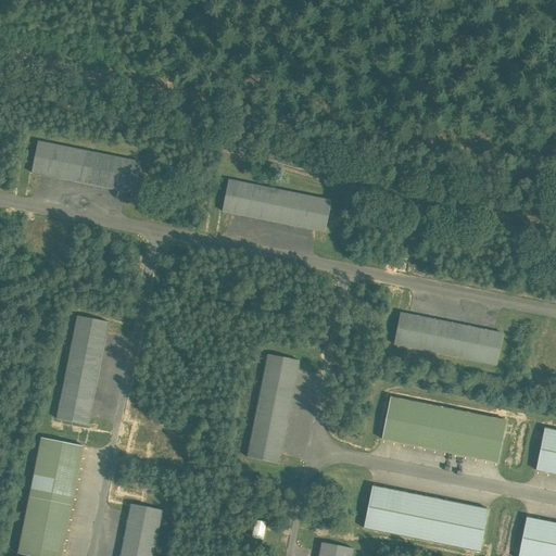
[(38,142),(32,173),(135,193),(141,163),(38,142)]
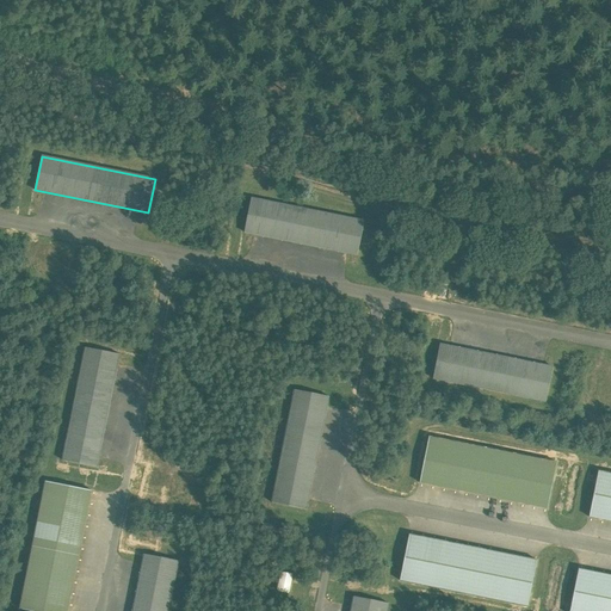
[(252,198),(245,233),(358,255),(364,221),(252,198)]
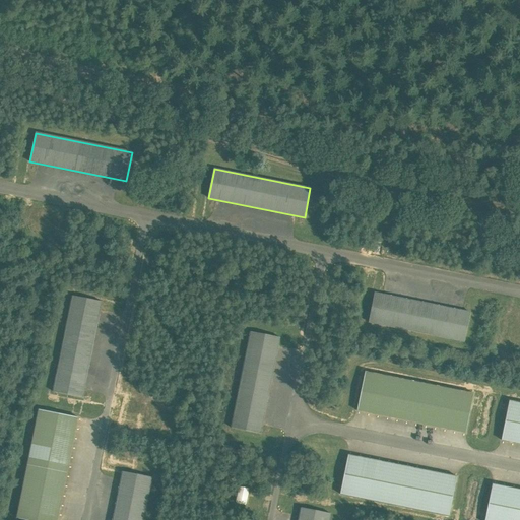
[(375,294),(369,322),(465,341),(471,313),(375,294)]
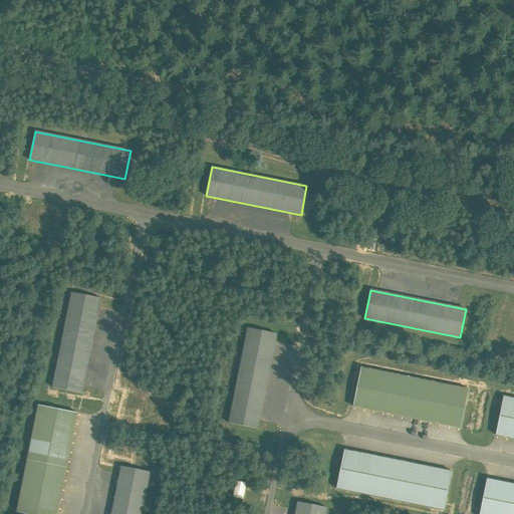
[(72,292),(53,388),(81,394),(100,298),(72,292)]
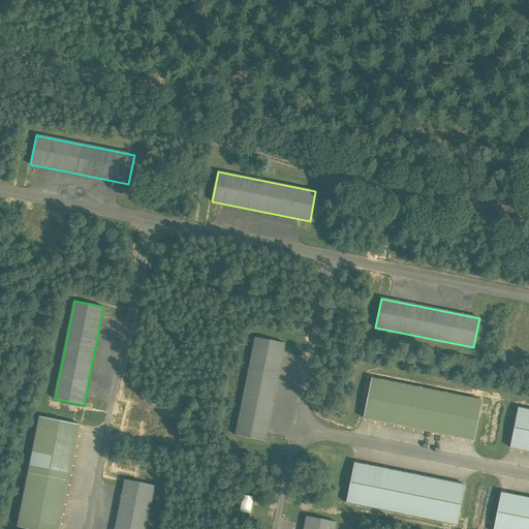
[(255,338),(236,435),(266,441),(285,343),(255,338)]
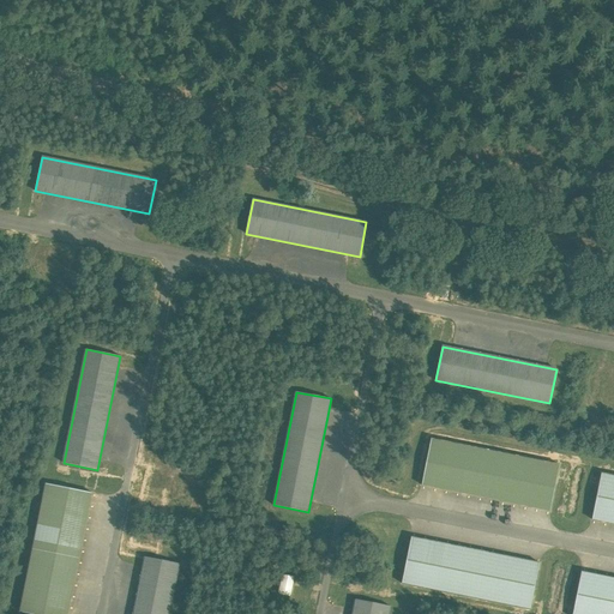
[(613,395),(600,392),(596,413),(613,416),(613,395)]
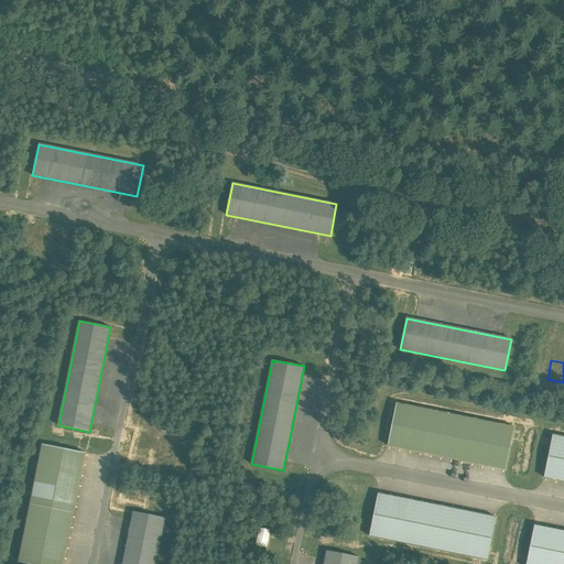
[(397,403),(388,446),(506,469),(514,427),(397,403)]
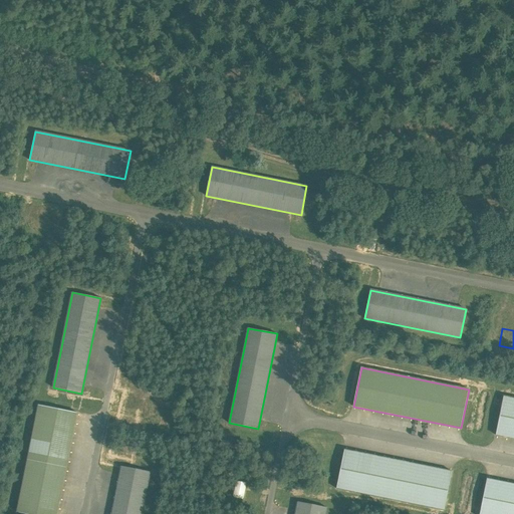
[(144,417),(141,429),(147,431),(153,432),(158,433),(165,401),(160,400),(153,398),(148,397),(144,416),(144,417)]
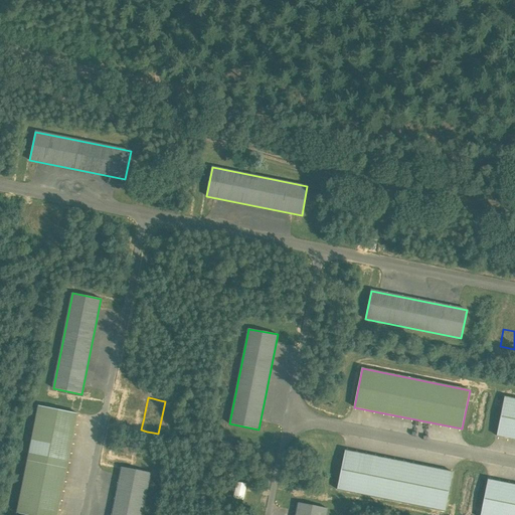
[(514,398),(505,397),(497,436),(514,440),(514,398)]
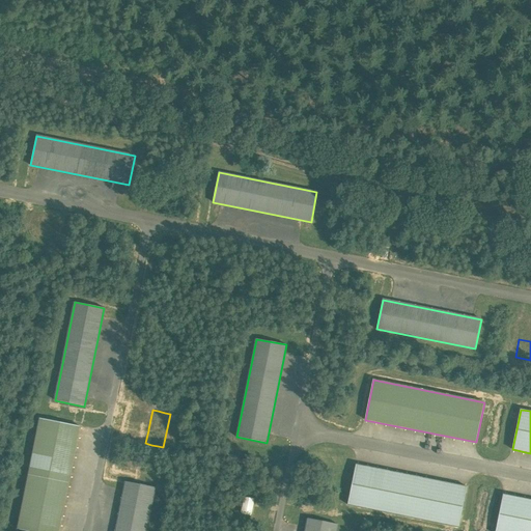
[(39,418),(18,529),(26,530),(58,530),(80,426),(39,418)]
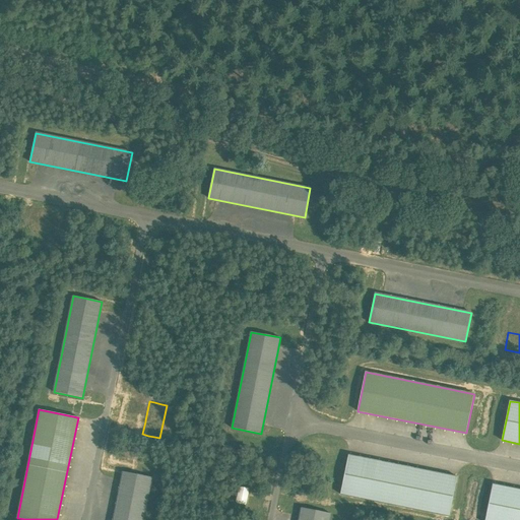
[(348,455),(340,494),(449,516),(457,476),(348,455)]
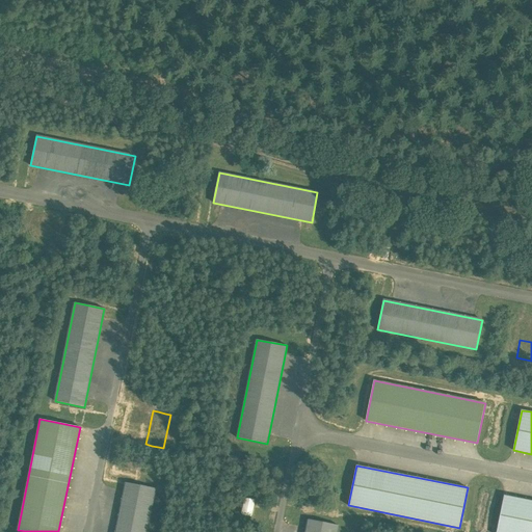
[(126,482),(115,531),(147,531),(156,488),(126,482)]
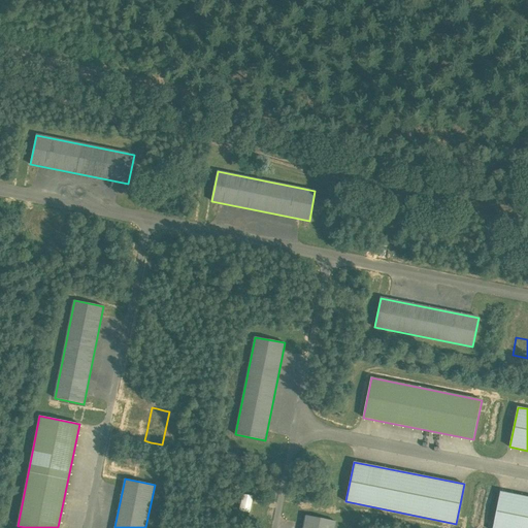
[(527,527),(527,496),(500,491),(492,527),(527,527)]
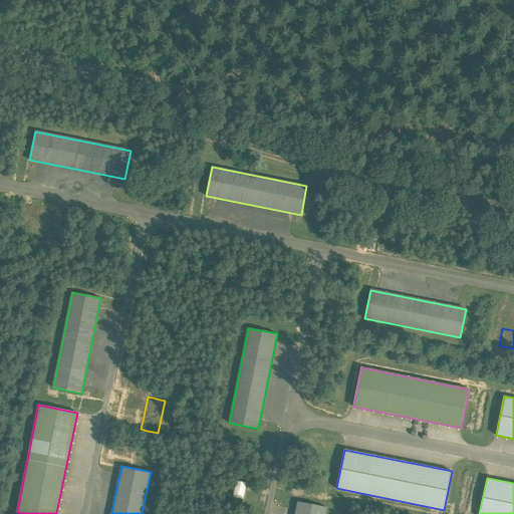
[(237,481),(233,497),(243,499),(246,483),(237,481)]
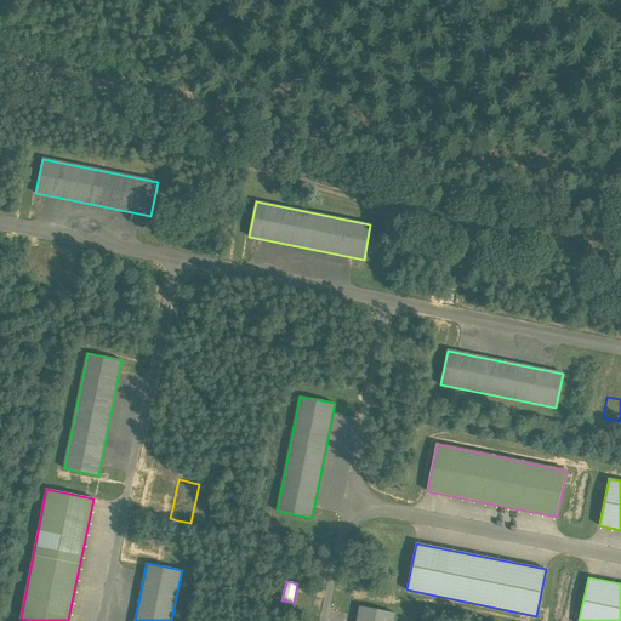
[(360,607),(357,620),(392,620),(394,613),(360,607)]
